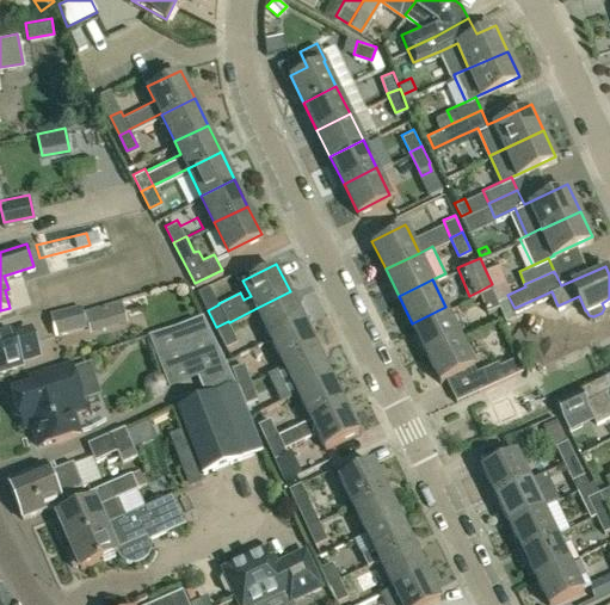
[(497,300),(507,295),(511,292),(505,281),(492,286),(494,292),(497,300)]
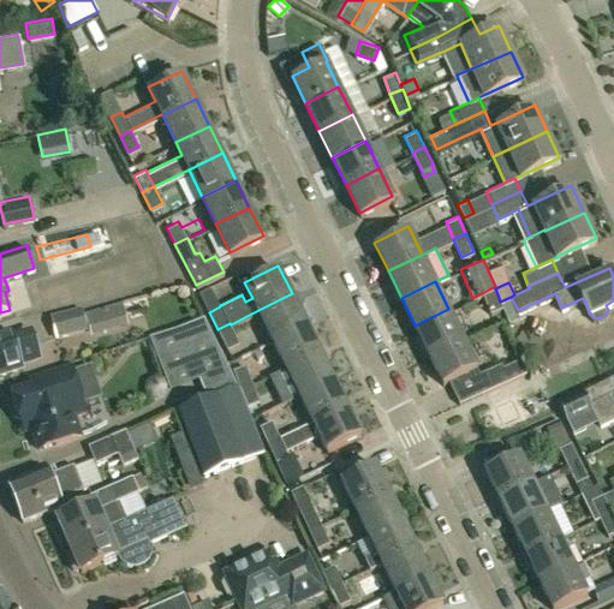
[(490,311),(502,305),(500,302),(498,294),(495,288),(495,286),(482,293),(490,311)]
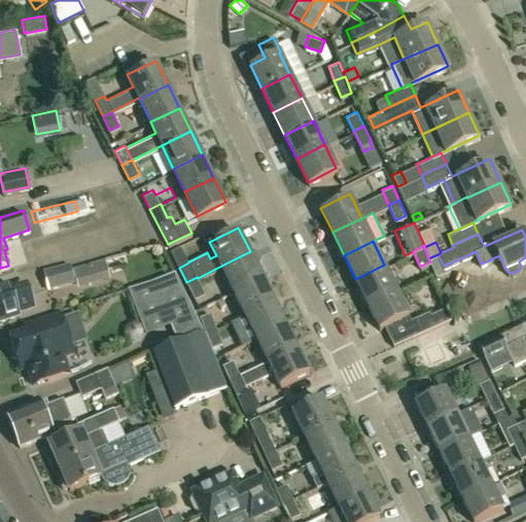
[(233,289),(261,275),(250,251),(221,266),(233,289)]
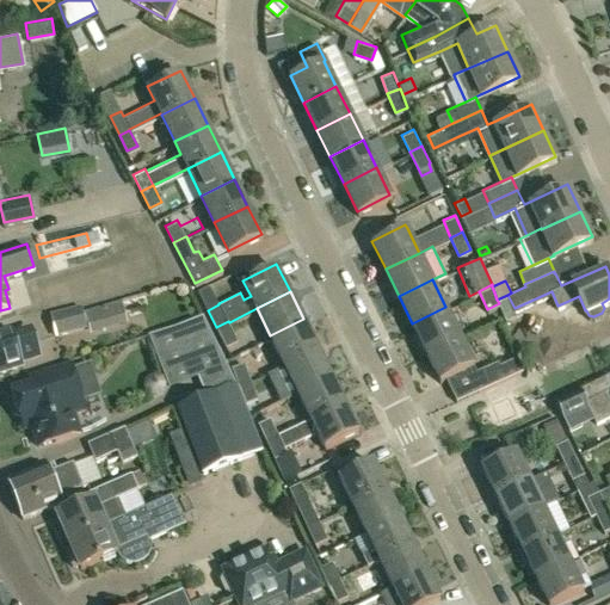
[(55,331),(85,322),(81,308),(80,303),(50,310),(55,331)]
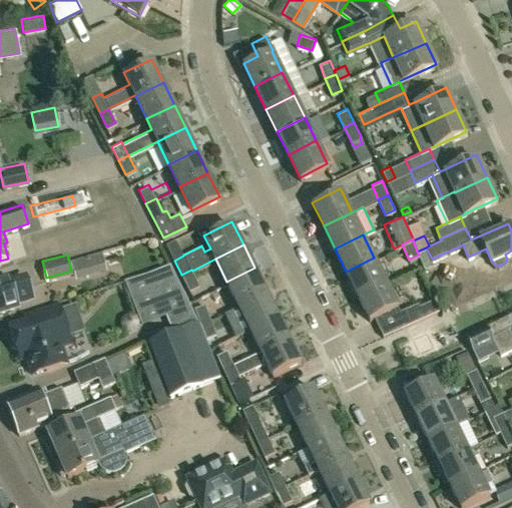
[(84,255),(68,259),(71,271),(72,274),(88,270),(84,255)]
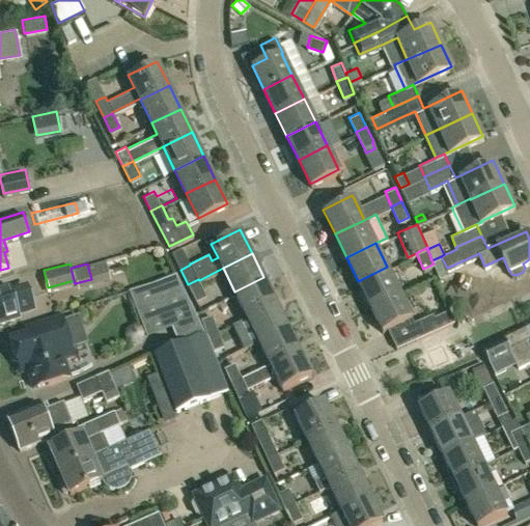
[(369,304),(398,291),(387,267),(358,281),(369,304)]
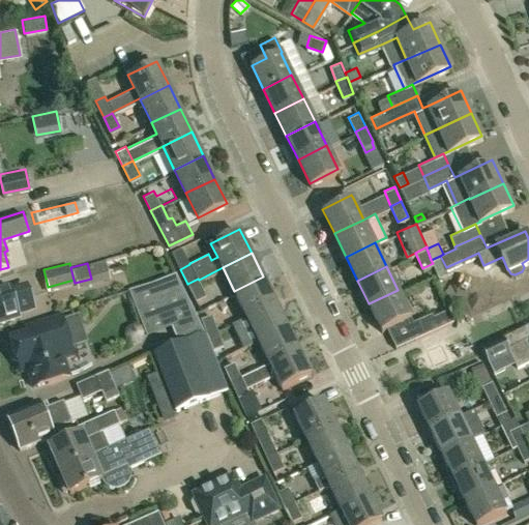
[(203,328),(175,270),(153,280),(159,296),(164,294),(174,321),(170,322),(177,339),(203,328)]
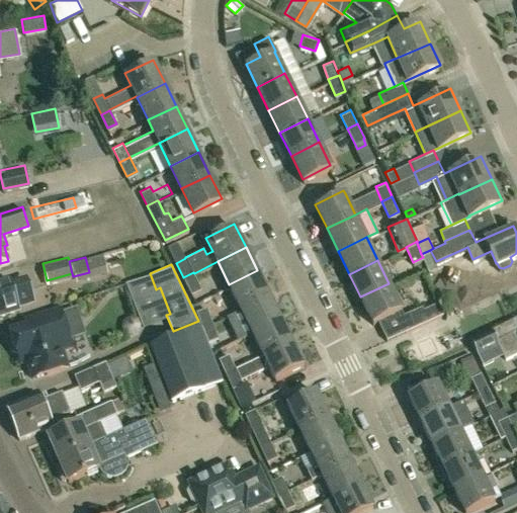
[(240,308),(268,293),(257,270),(229,284),(240,308)]
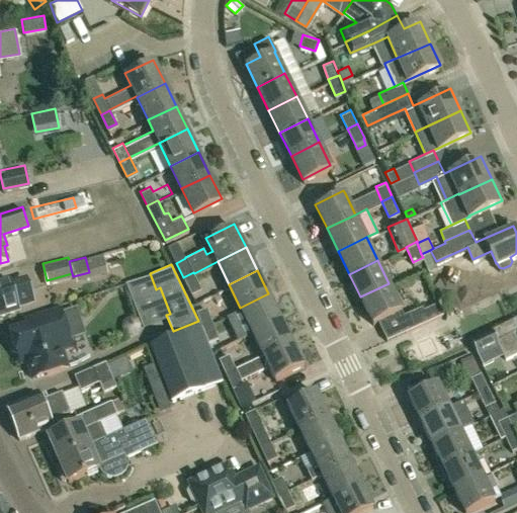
[(191,292),(201,287),(194,273),(193,272),(183,277),(191,292)]
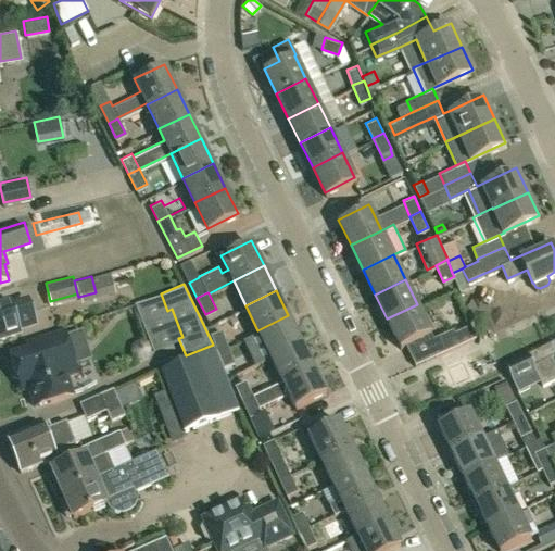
[(12,307),(9,298),(0,300),(0,335),(19,328),(16,321),(33,314),(28,301),(12,307)]
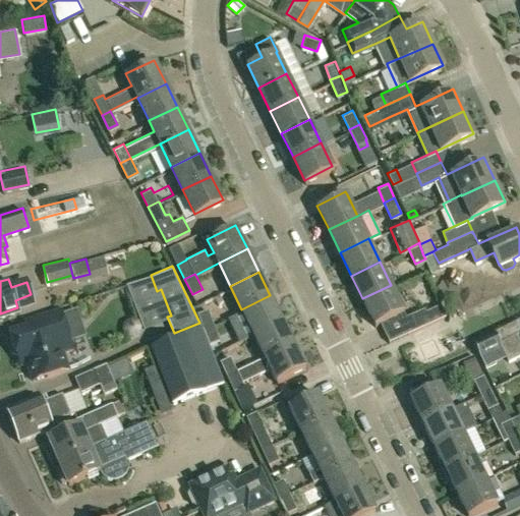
[(374,323),(403,308),(391,285),(362,298),(374,323)]
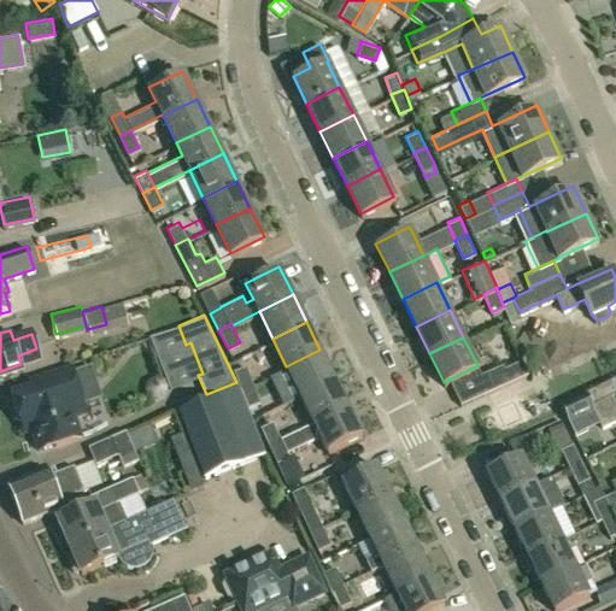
[(299,393),(333,377),(320,350),(286,366),(299,393)]
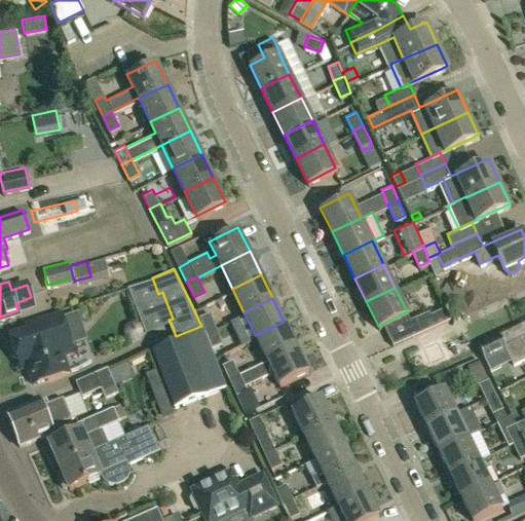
[(449,317),(444,305),(429,311),(427,308),(404,319),(411,334),(449,317)]
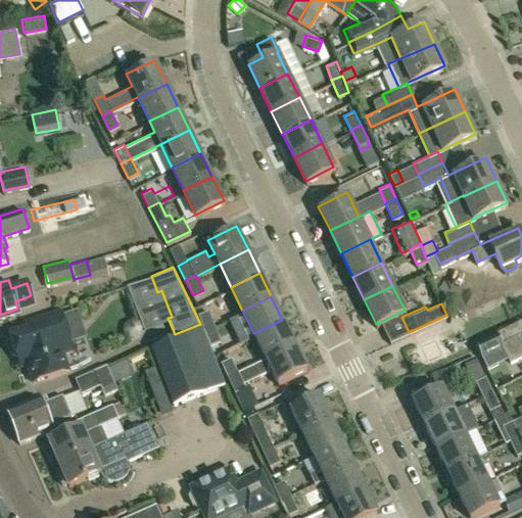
[(197,312),(203,327),(214,324),(207,309),(197,312)]
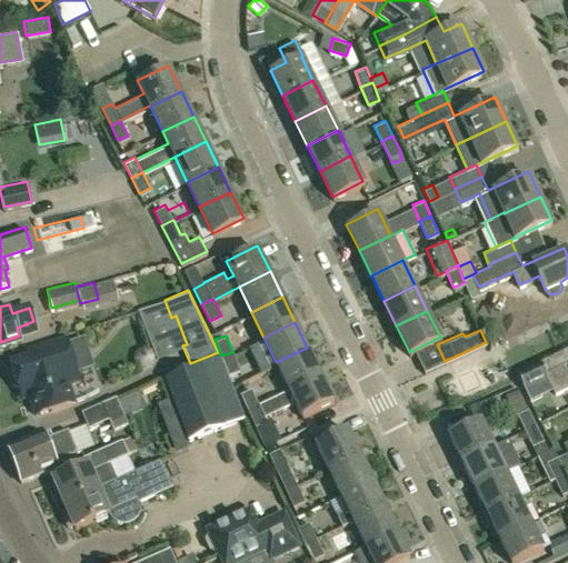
[(20,389),(76,371),(65,337),(32,347),(35,352),(11,360),(13,367),(9,371),(12,381),(19,383),(20,389)]
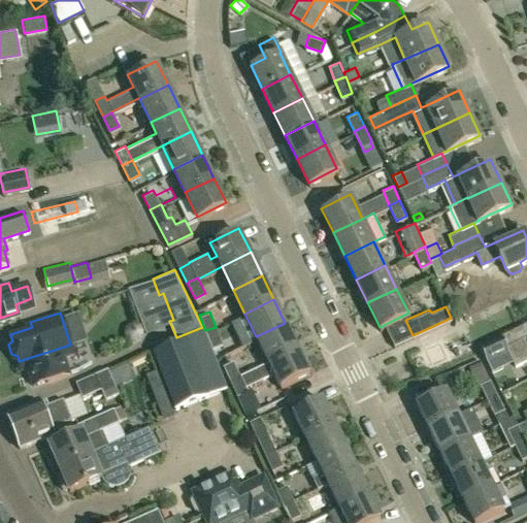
[(134,340),(140,337),(142,330),(139,324),(132,322),(126,326),(124,332),(128,338),(134,340)]
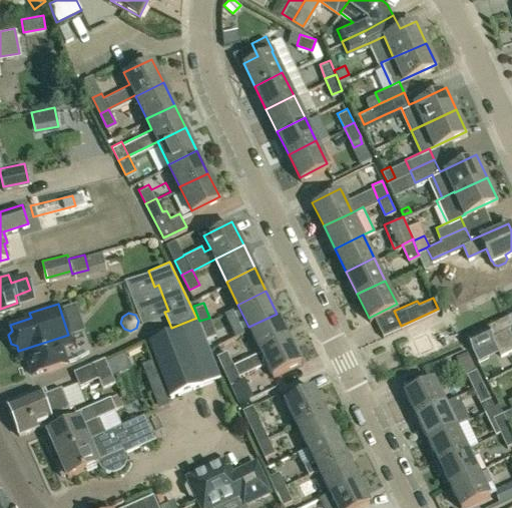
[(260,350),(288,336),(277,314),(248,327),(260,350)]
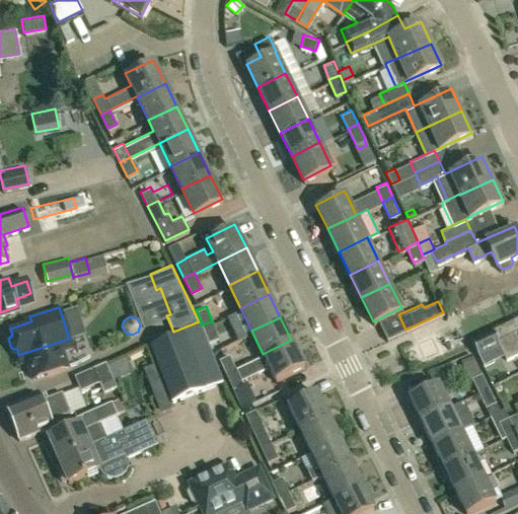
[(212,321),(202,324),(208,340),(215,338),(216,337),(217,337),(212,321)]
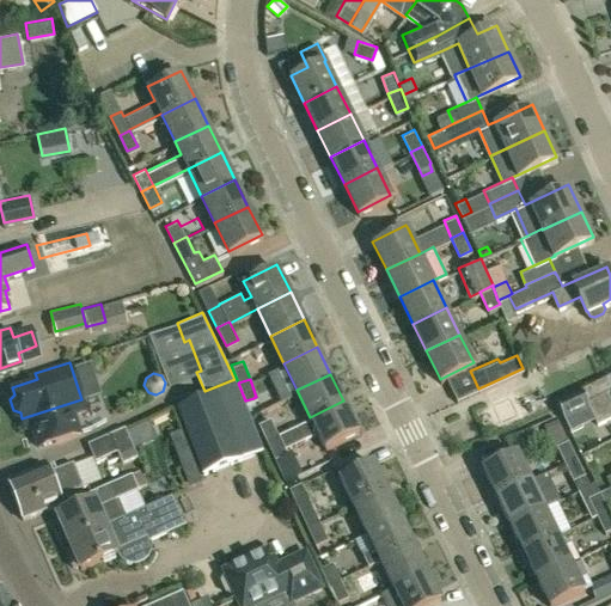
[(203,470),(240,455),(261,447),(250,416),(245,402),(244,402),(237,381),(177,404),(203,470)]
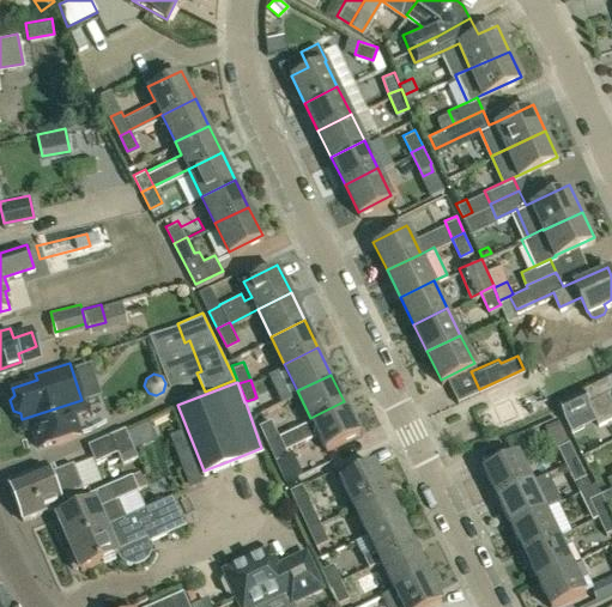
[(611,387),(588,399),(597,417),(598,422),(611,414),(611,387)]
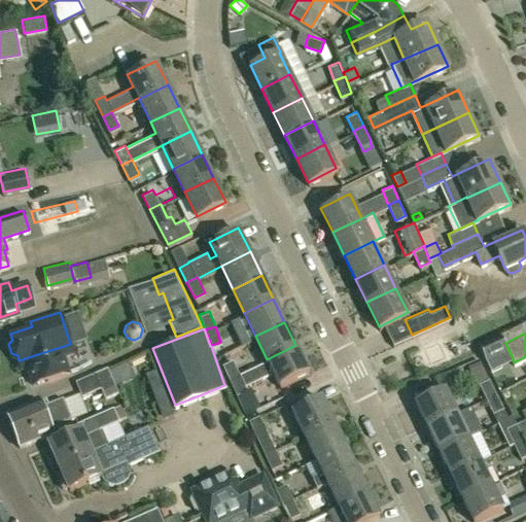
[(501,345),(496,334),(478,343),(484,354),(490,369),(513,358),(505,343),(501,345)]
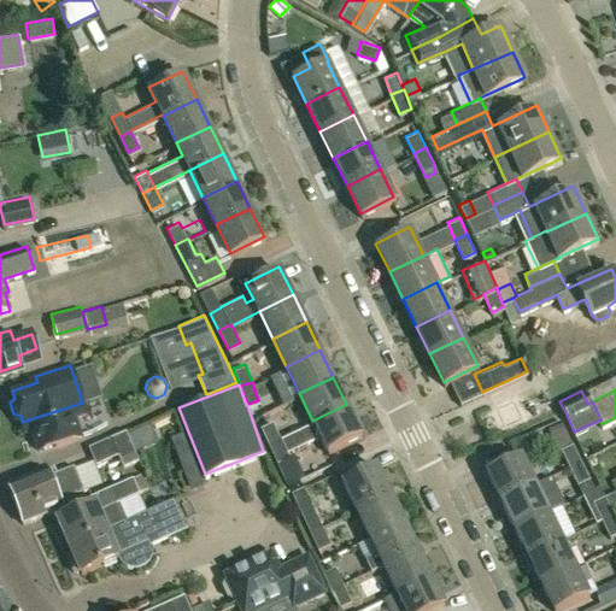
[(78,433),(72,413),(84,410),(82,403),(22,422),(24,427),(31,424),(39,446),(78,433)]
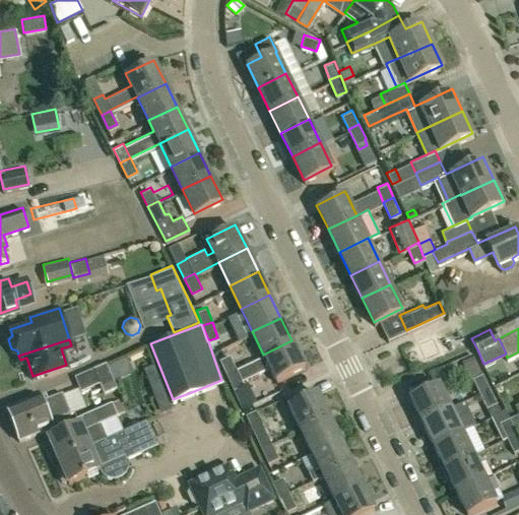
[(275,378),(304,365),(292,340),(263,355),(236,368),(225,373),(242,406),(256,400),(247,381),(244,383),(242,379),(269,366),(275,378)]
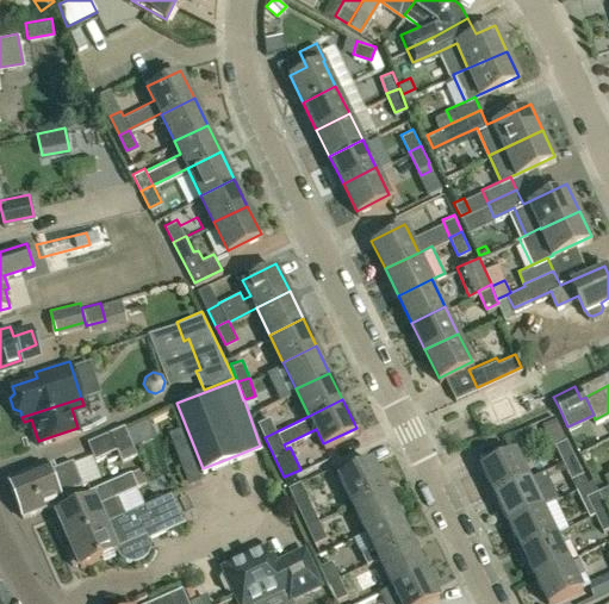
[(265,437),(277,431),(269,415),(256,421),(265,437)]
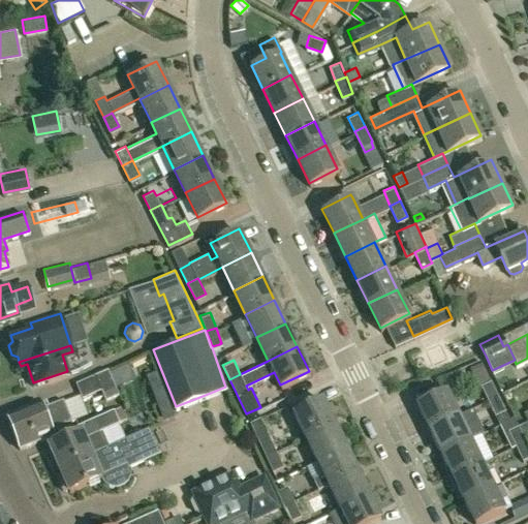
[(118,392),(107,366),(74,380),(82,396),(100,387),(104,397),(118,392)]
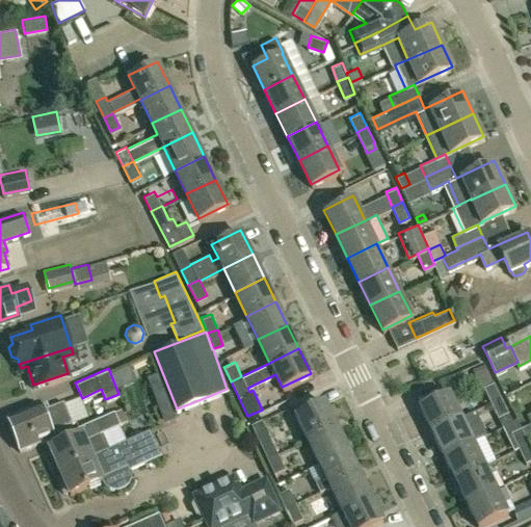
[(149,384),(155,398),(165,394),(160,378),(157,371),(145,375),(149,384)]
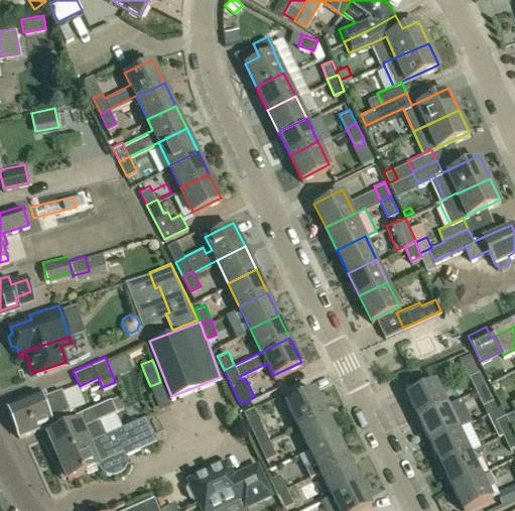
[(476,388),(486,383),(479,369),(468,374),(476,388)]
